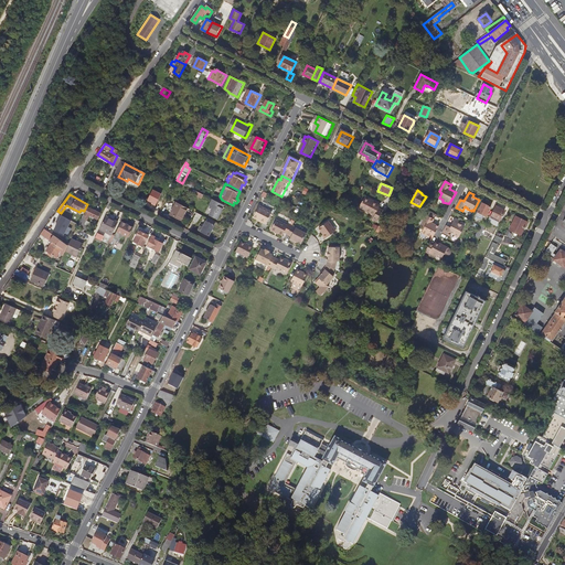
[(371,201),(372,200),(365,196),(361,206),(371,212),(370,213),(375,215),(374,220),(379,222),(384,211),(380,209),(381,206),(375,202),(375,203),(371,201)]
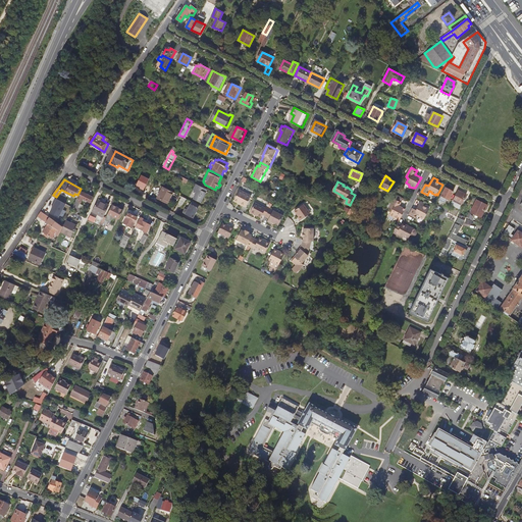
[(85,192),(89,184),(86,183),(72,208),(79,211),(80,207),(77,206),(81,201),(80,200),(82,197),(91,201),(93,197),(85,192)]
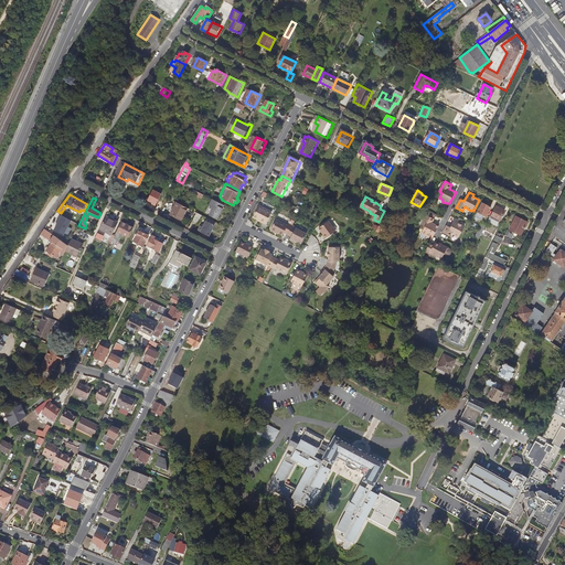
[(214,209),(211,215),(219,219),(223,210),(222,209),(224,205),(213,200),(211,205),(212,208),(214,209)]
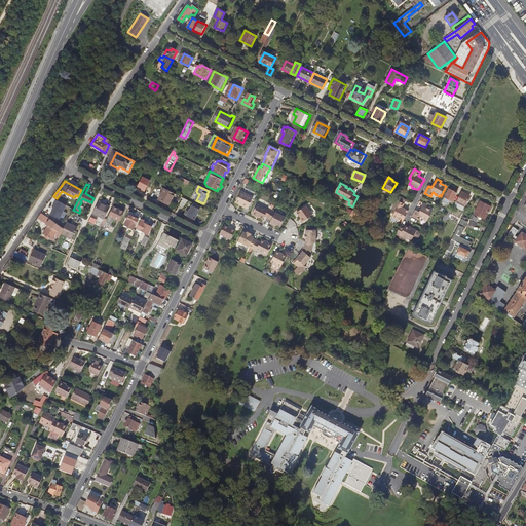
[(170,204),(176,193),(164,188),(159,199),(170,204)]
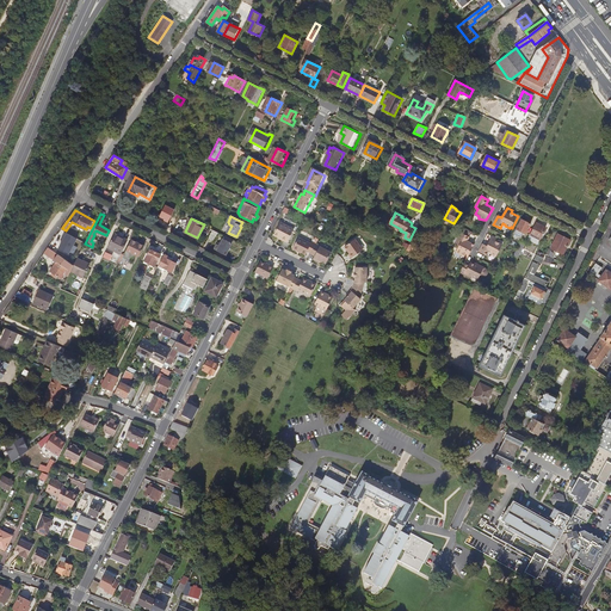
[(530,224),(522,220),(517,230),(525,234),(530,224)]
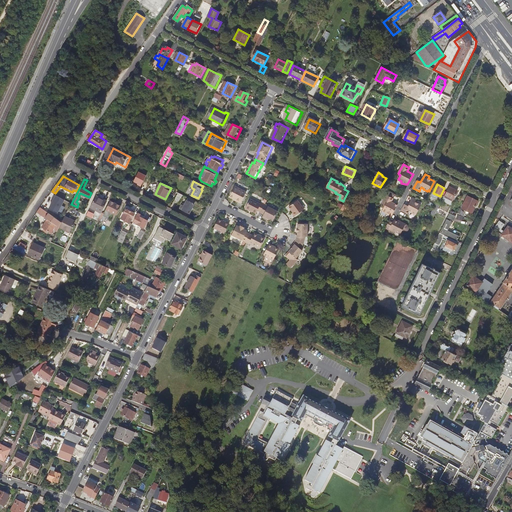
[(247,193),(236,187),(230,198),(242,204),(247,193)]
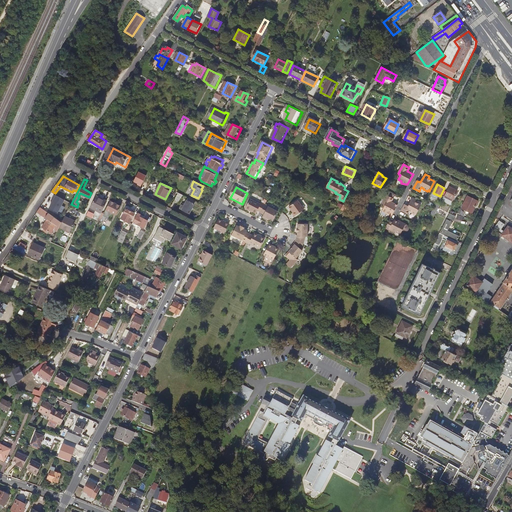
[(457,191),(448,187),(444,196),(452,200),(457,191)]
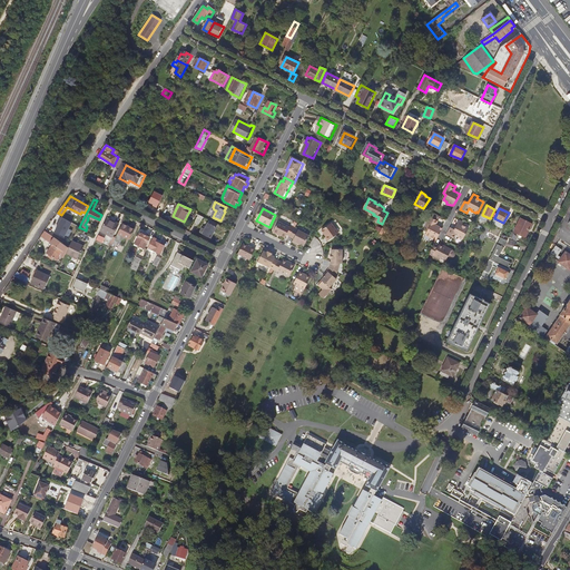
[(56,231),(66,236),(72,222),(61,216),(59,220),(61,222),(59,224),(56,231)]
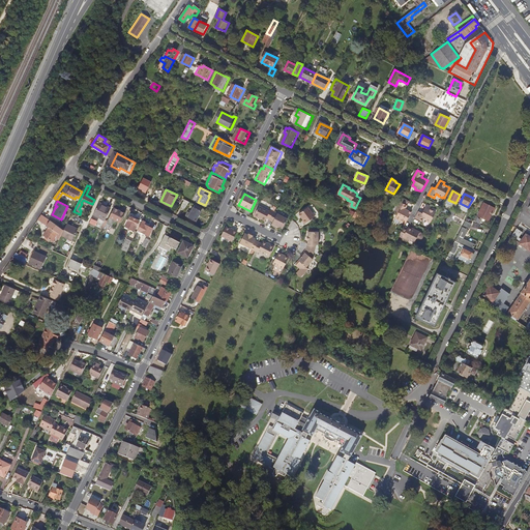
[(407,206),(406,205),(400,202),(395,212),(398,213),(395,218),(398,219),(399,222),(402,224),(404,223),(405,224),(411,212),(405,209),(407,206)]
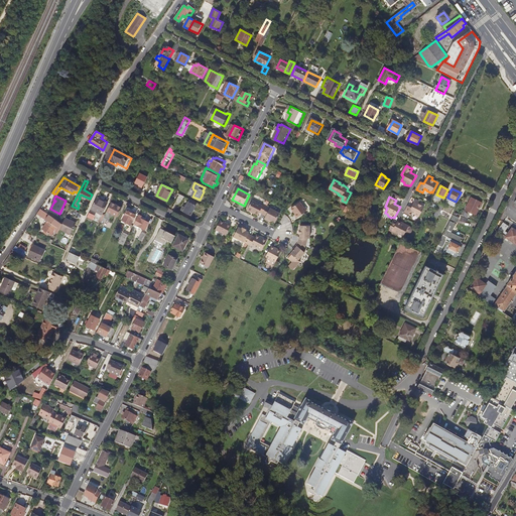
[(107,203),(97,198),(92,210),(102,215),(107,203)]
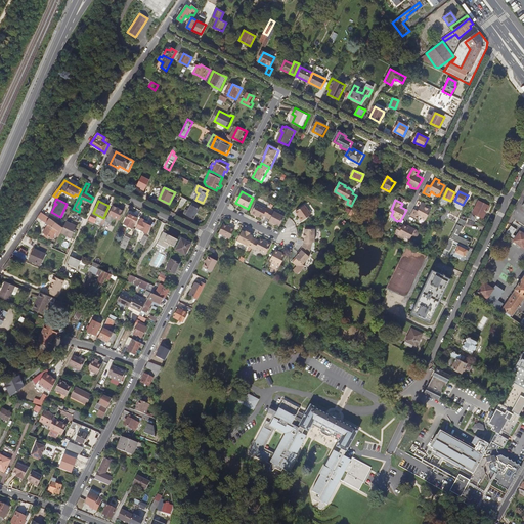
[(488,206),(478,201),(474,210),(484,215),(488,206)]
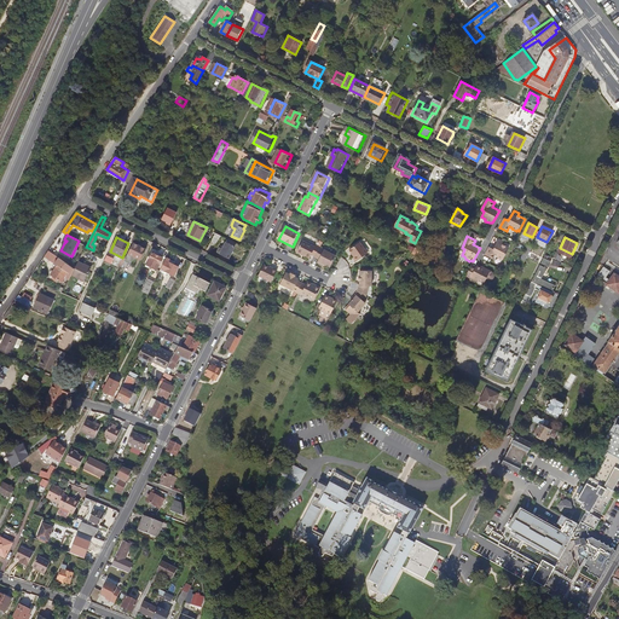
[(230,258),(237,243),(229,239),(224,249),(221,248),(219,253),(230,258)]
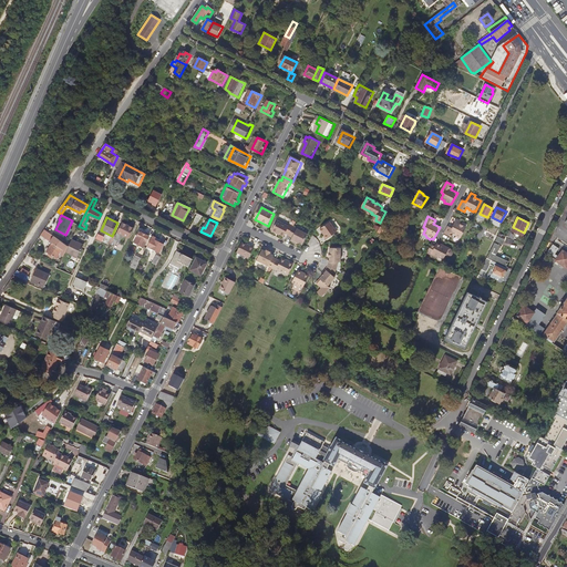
[(449,227),(444,235),(450,238),(452,234),(454,235),(455,237),(459,238),(460,238),(462,238),(467,227),(461,225),(462,222),(456,219),(452,229),(449,227)]
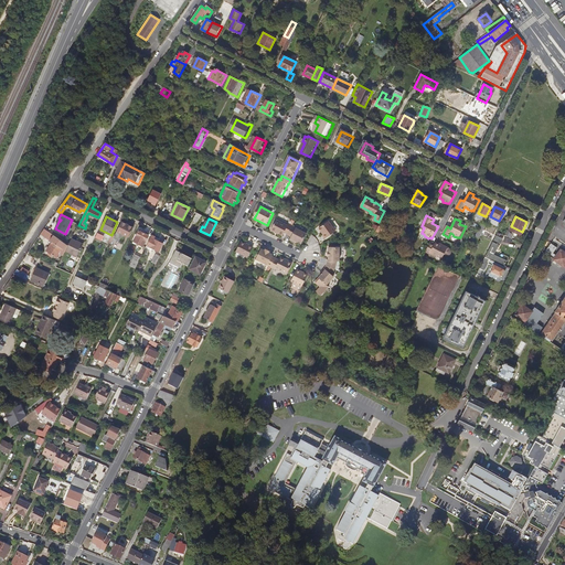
[(289,226),(277,221),(272,231),(277,234),(277,233),(284,236),(289,226)]
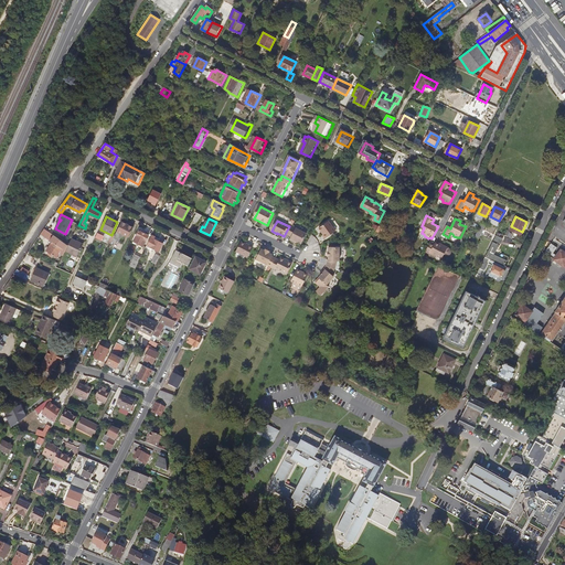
[(123,222),(118,231),(129,236),(134,227),(123,222)]
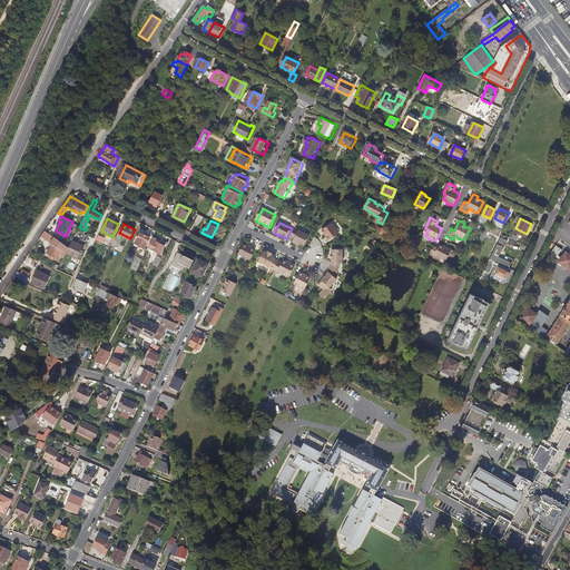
[(326,238),(328,243),(340,234),(333,224),(323,232),(327,238),(326,238)]
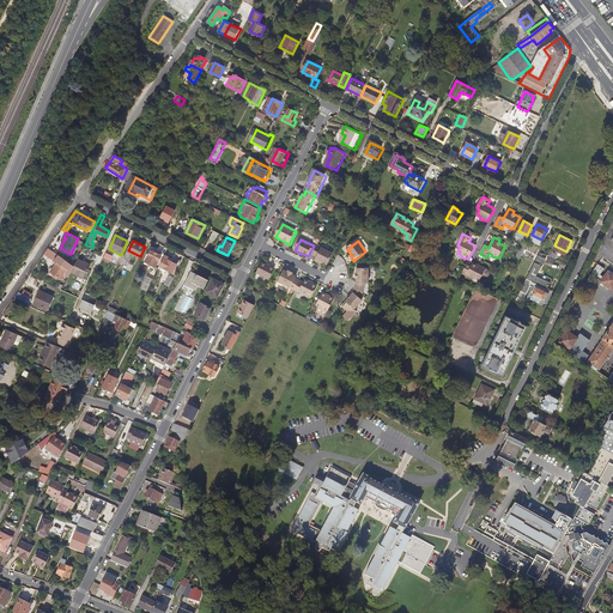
[(420,246),(413,243),(410,252),(416,254),(420,246)]
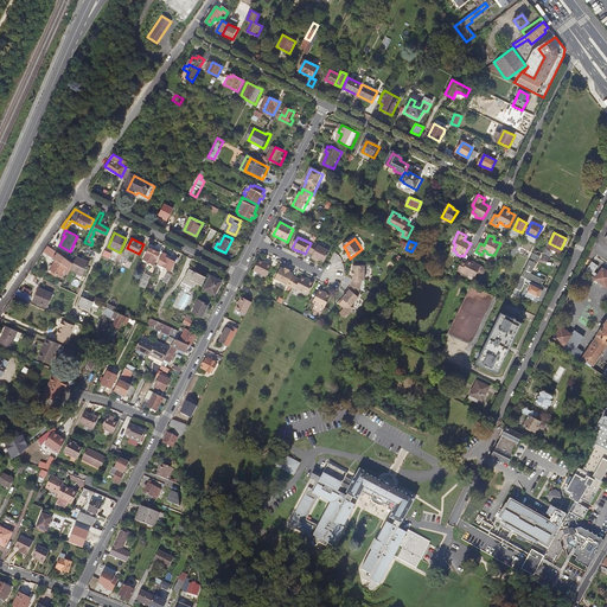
[(61,259),(63,254),(50,244),(45,250),(52,255),(53,253),(61,259)]
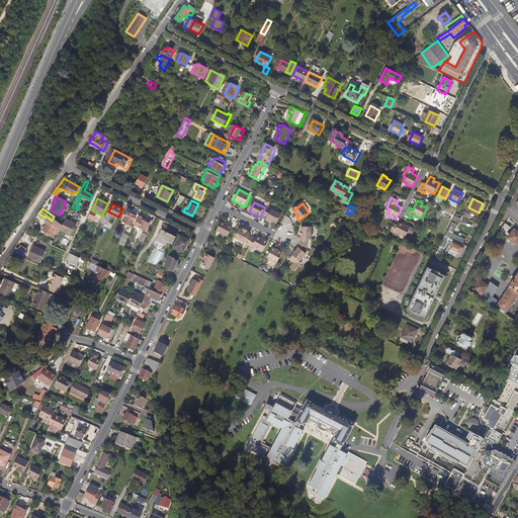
[(282,216),(269,208),(265,217),(268,218),(267,221),(270,223),(271,221),(273,223),(277,225),(282,216)]
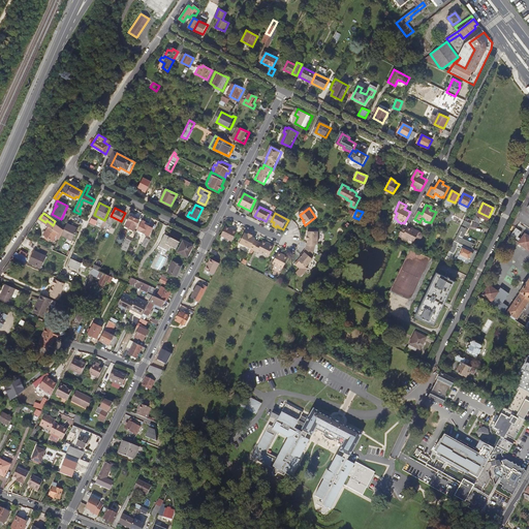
[(131,216),(126,227),(135,231),(141,221),(131,216)]
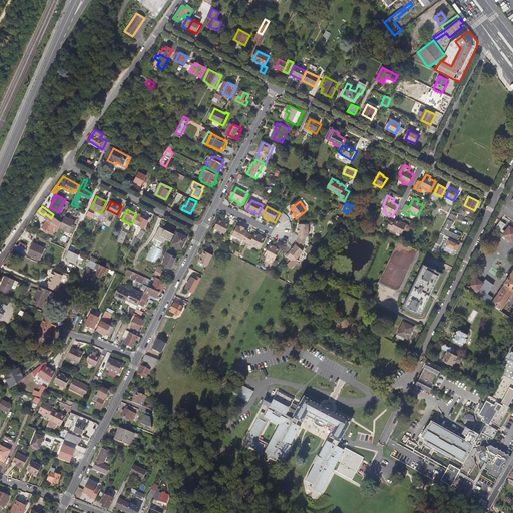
[(142,214),(138,213),(133,223),(144,229),(148,220),(141,216),(142,214)]
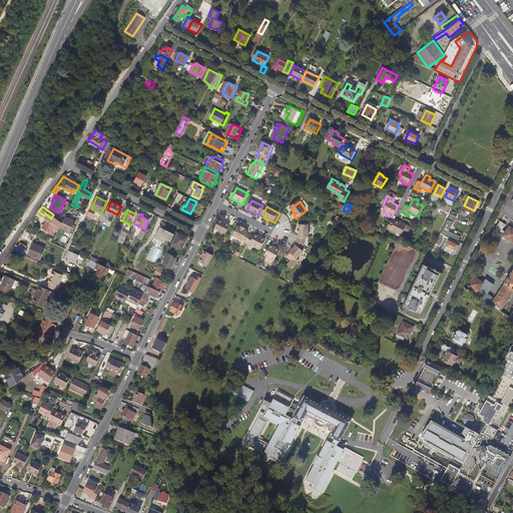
[(456,217),(450,214),(441,233),(458,241),(460,236),(449,230),(453,222),(454,223),(456,217)]
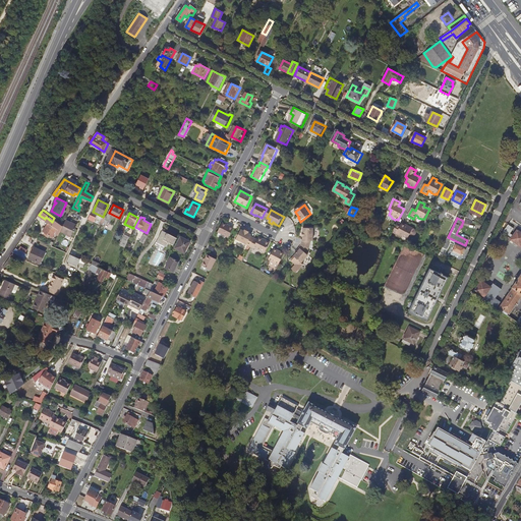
[(77,225),(67,220),(64,225),(61,231),(72,236),(77,225)]
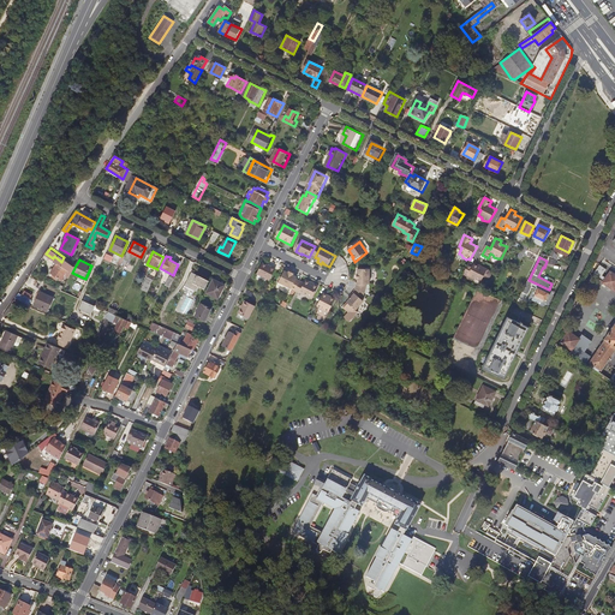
[(63,280),(70,269),(59,262),(52,272),(63,280)]
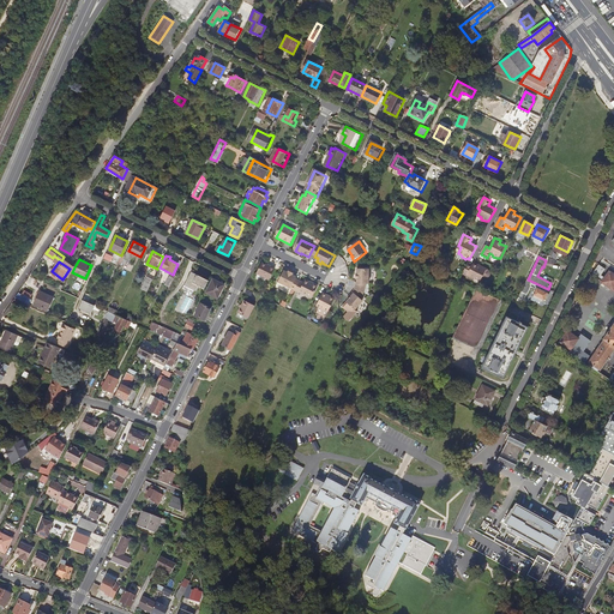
[(276,269),(272,266),(271,268),(269,266),(263,263),(258,274),(271,281),(276,269)]
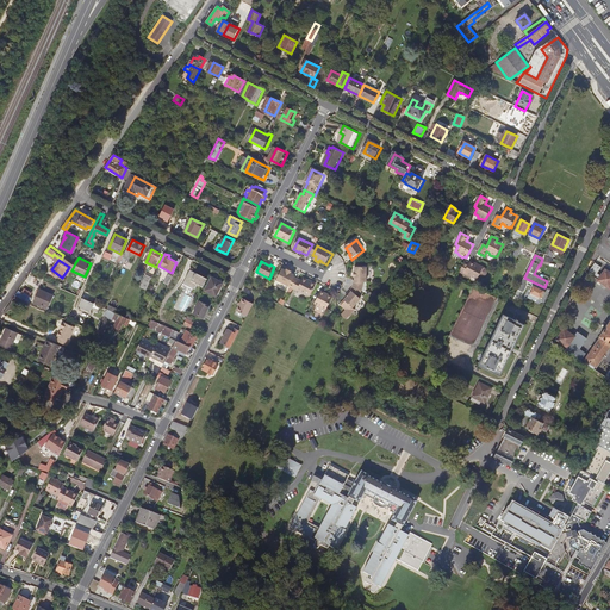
[(484,267),(477,263),(475,266),(470,262),(468,263),(464,261),(459,272),(471,279),(472,277),(478,279),(480,275),(481,277),(484,275),(485,275),(486,274),(486,273),(486,272),(485,271),(485,269),(484,268),(484,267)]
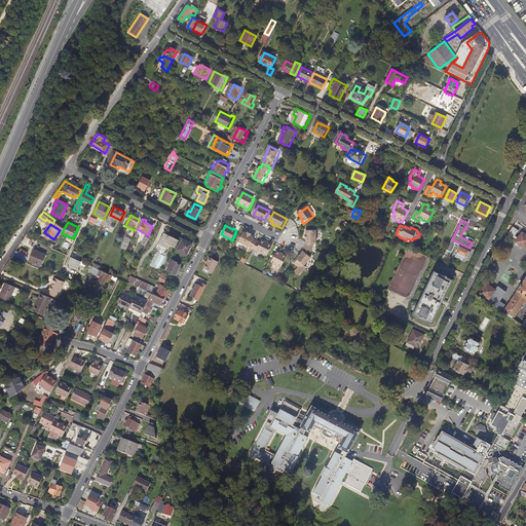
[(515,236),(518,228),(513,226),(510,233),(515,236)]
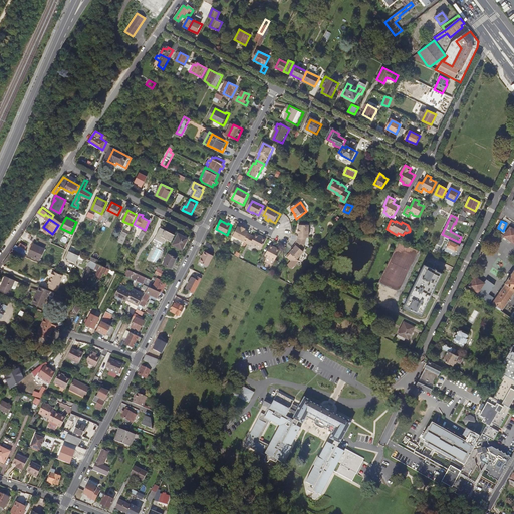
[(299,238),(298,242),(309,246),(308,239),(309,238),(309,226),(300,226),(300,230),(299,230),(299,234),(300,234),(299,238)]
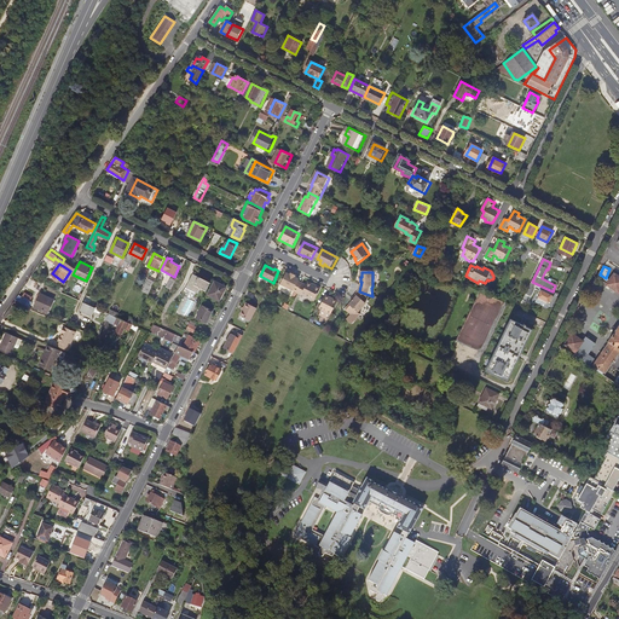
[(291,276),(288,273),(282,284),(299,294),(304,284),(304,283),(299,282),(300,279),(296,278),(296,277),(291,275),(291,276)]
